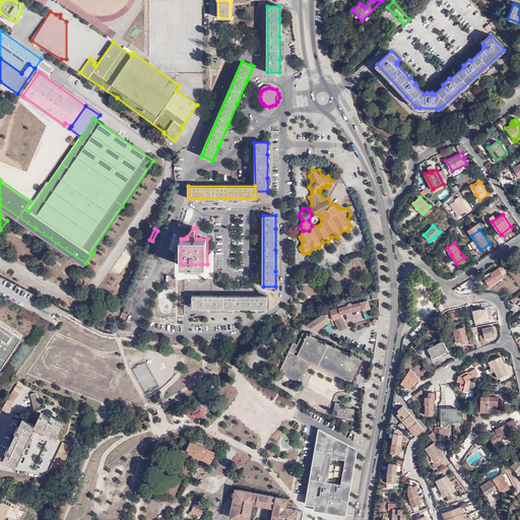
[(120,273),(135,250),(128,246),(113,268),(120,273)]
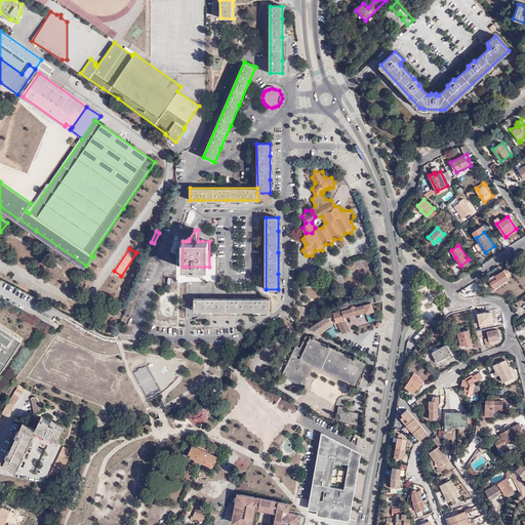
[(204,276),(204,267),(187,267),(188,277),(204,276)]
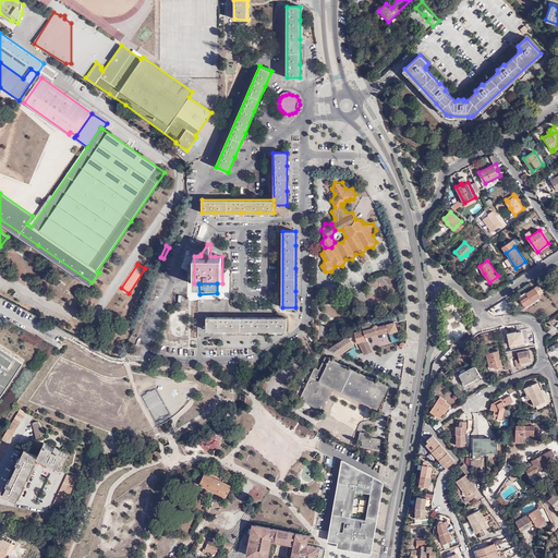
[(337,300),(337,283),(325,283),(325,300),(337,300)]
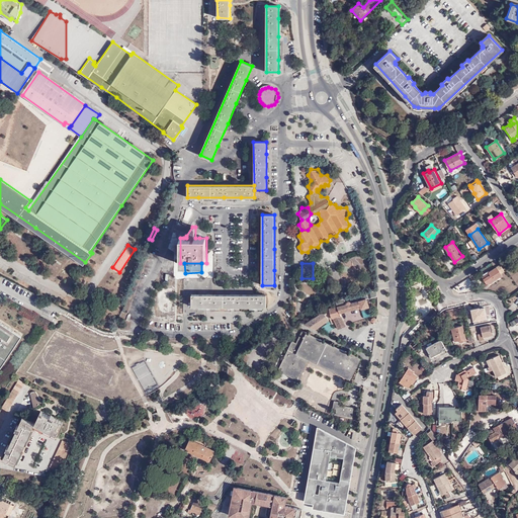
[(501,265),(489,272),(491,275),(484,279),(488,285),(503,276),(502,274),(505,271),(501,265)]
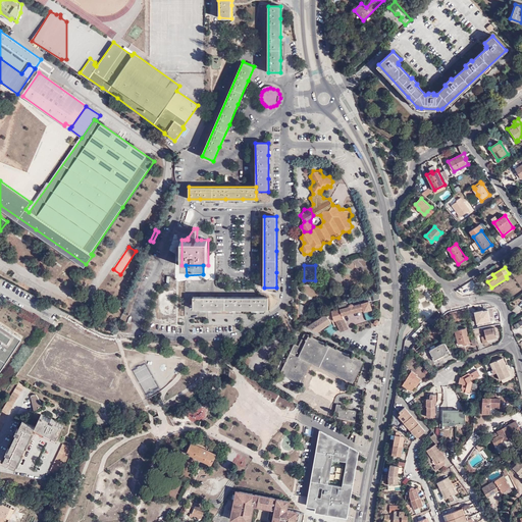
[(349,327),(343,315),(363,309),(364,311),(371,308),(368,301),(379,298),(379,291),(357,297),(356,297),(341,301),(329,306),(328,306),(327,312),(325,312),(306,325),(317,330),(331,321),(332,320),(335,327),(337,326),(341,331),(349,327)]
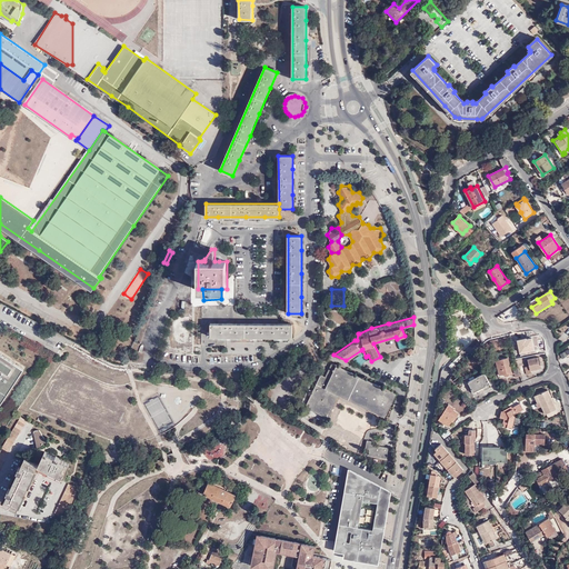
[(292,323),(211,323),(210,337),(223,337),(247,337),(273,337),(292,337),(292,323)]
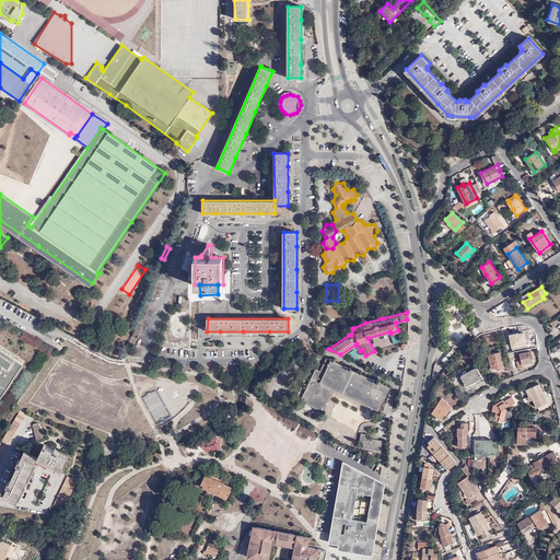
[(0,399),(24,363),(0,347),(0,399)]
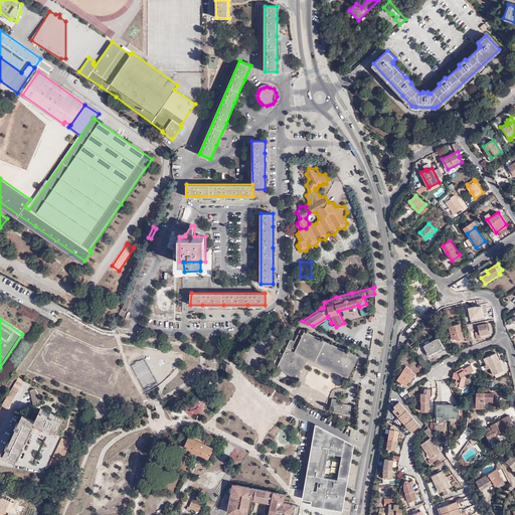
[(461,323),(450,326),(453,339),(459,337),(459,339),(464,338),(461,323)]
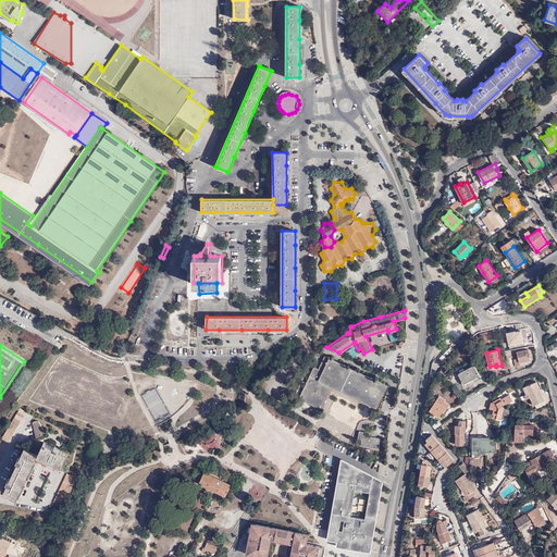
[(528,349),(517,351),(519,358),(515,359),(516,367),(521,366),(520,362),(530,360),(528,349)]
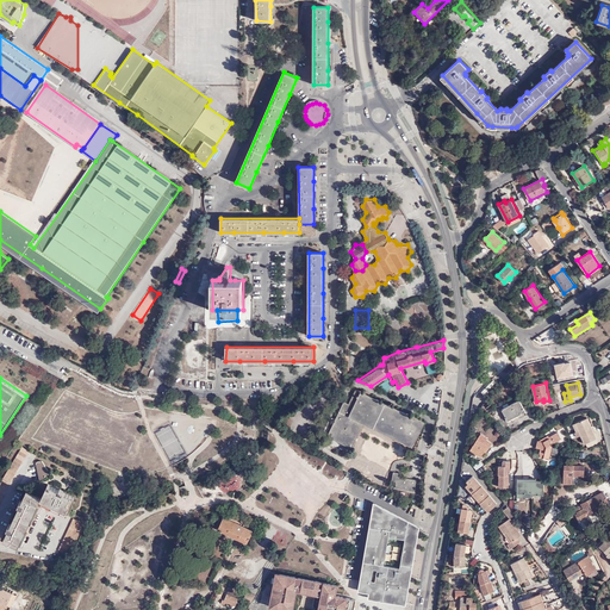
[(348,404),(343,402),(327,436),(352,448),(363,424),(412,447),(424,422),(355,390),(348,404)]
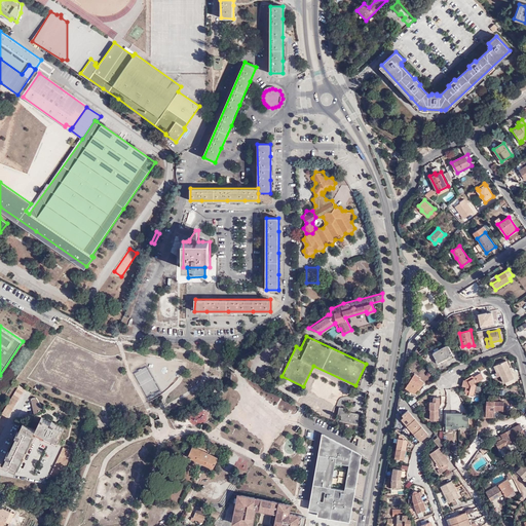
[(448,344),(433,352),(439,363),(453,354),(448,344)]
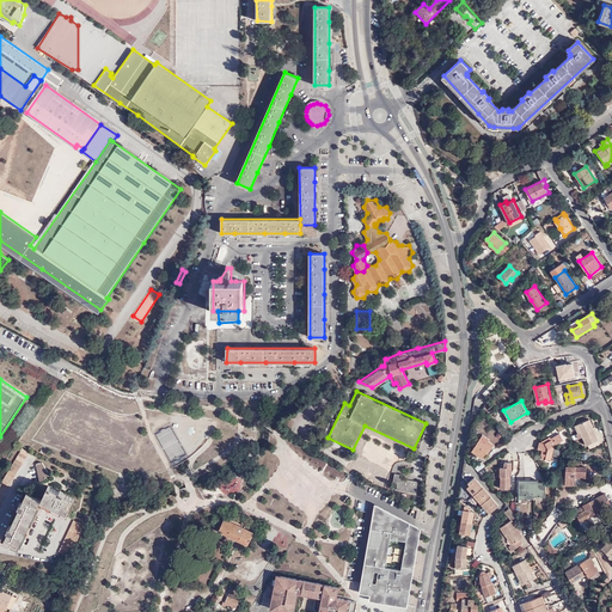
[(591,418),(577,423),(582,436),(587,445),(599,440),(591,418)]
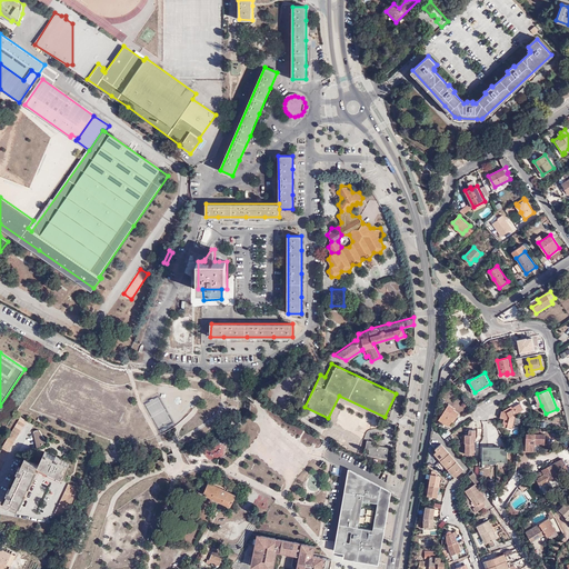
[(449,403),(439,419),(449,426),(452,419),(455,420),(459,413),(453,409),(455,408),(449,403)]
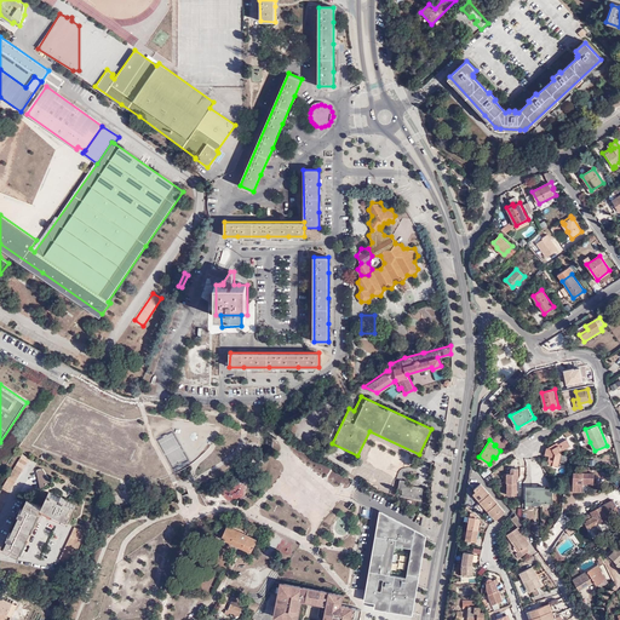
[(552,448),(546,447),(544,454),(549,455),(547,460),(549,461),(554,463),(552,465),(557,468),(562,451),(572,447),(569,440),(560,443),(560,446),(556,446),(552,448)]
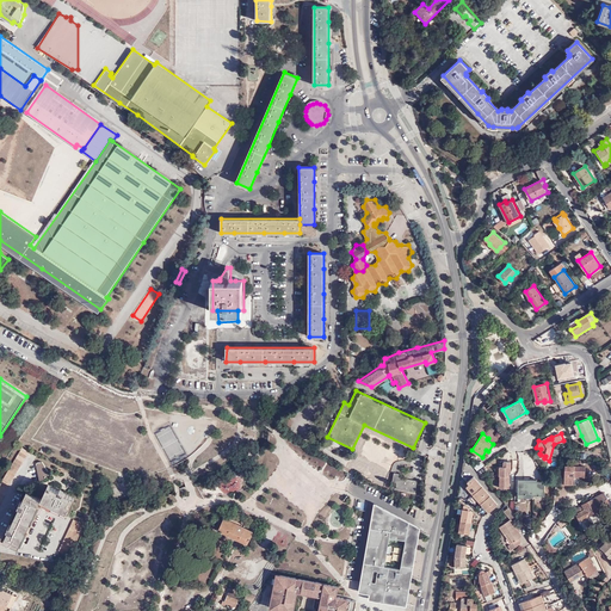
[(29,451),(22,446),(1,479),(7,483),(29,451)]
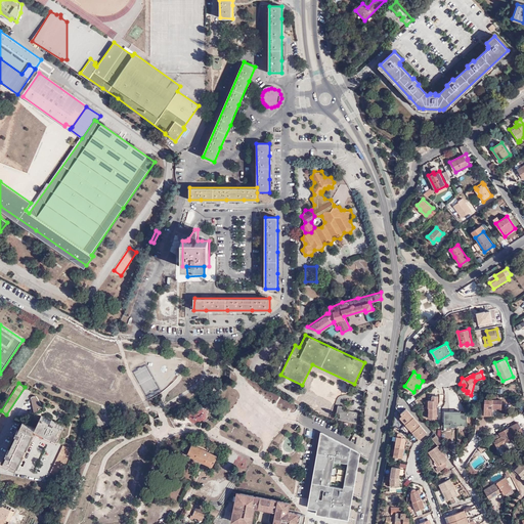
[(431,398),(427,398),(427,418),(437,418),(437,393),(431,393),(431,398)]
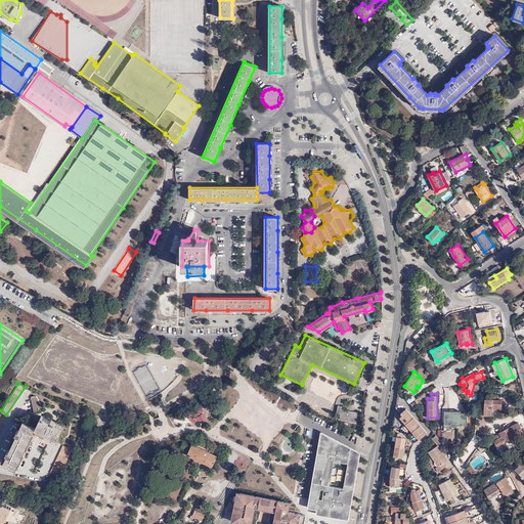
[(413,394),(407,399),(410,403),(417,398),(413,394)]
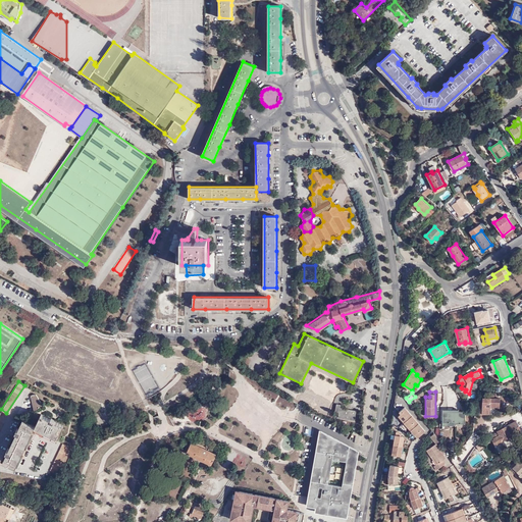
[(41,402),(36,395),(34,395),(33,395),(32,396),(31,397),(32,408),(33,409),(34,409),(41,405),(41,403),(41,402)]
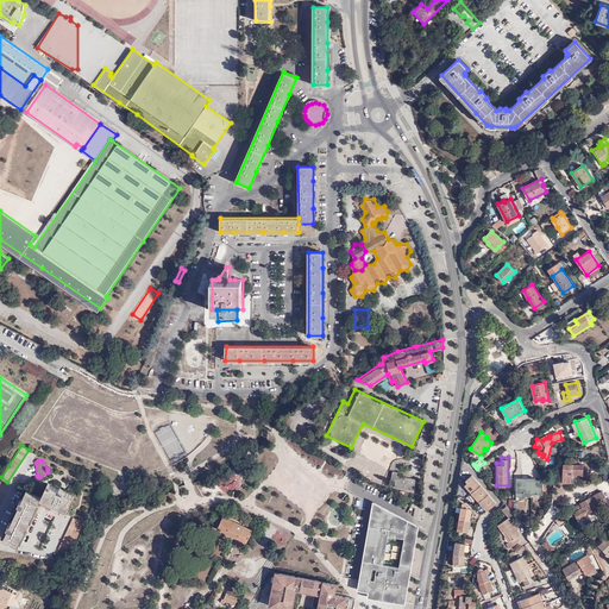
[(582,464),(563,463),(563,483),(571,483),(572,475),(582,476),(582,464)]
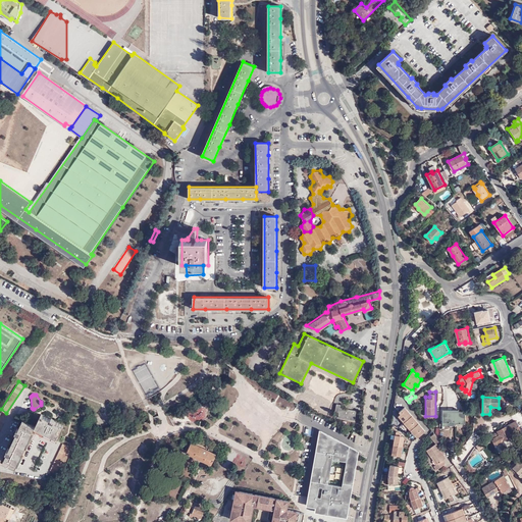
[(336,404),(334,412),(338,413),(337,417),(354,420),(356,411),(340,407),(341,405),(336,404)]
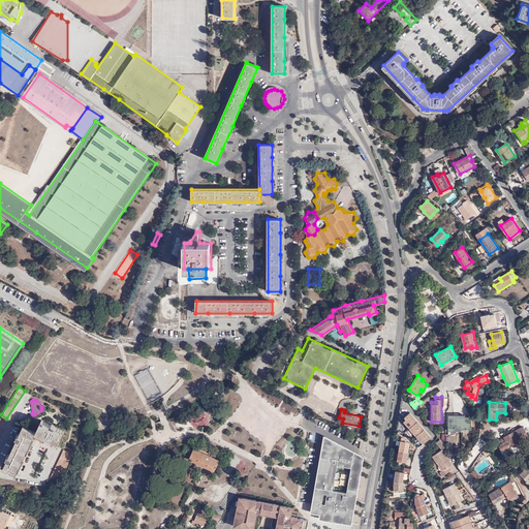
[(411,411),(405,416),(407,418),(405,421),(424,443),(432,436),(411,411)]
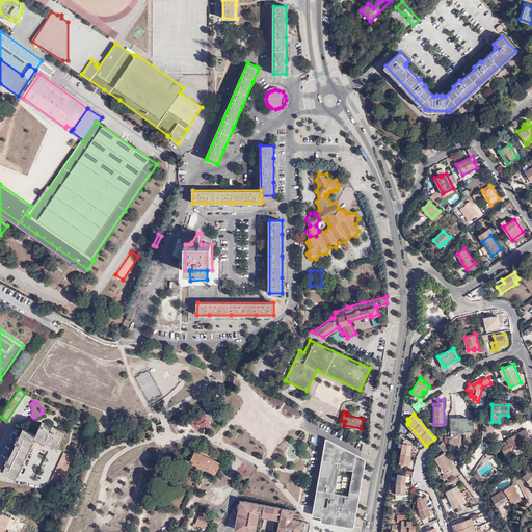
[(190,419),(192,430),(208,427),(206,416),(190,419)]
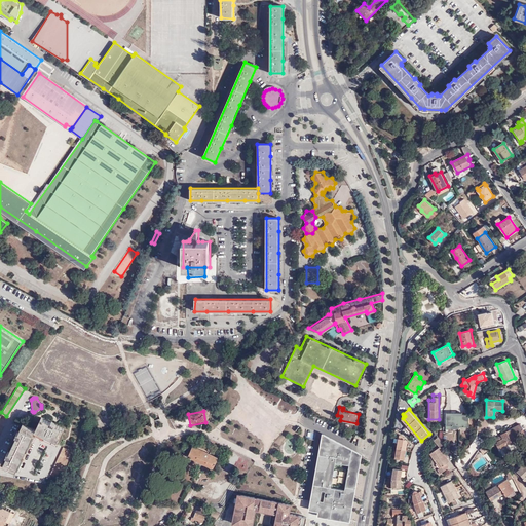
[(468,415),(463,415),(446,414),(446,424),(459,425),(459,426),(468,426),(468,415)]
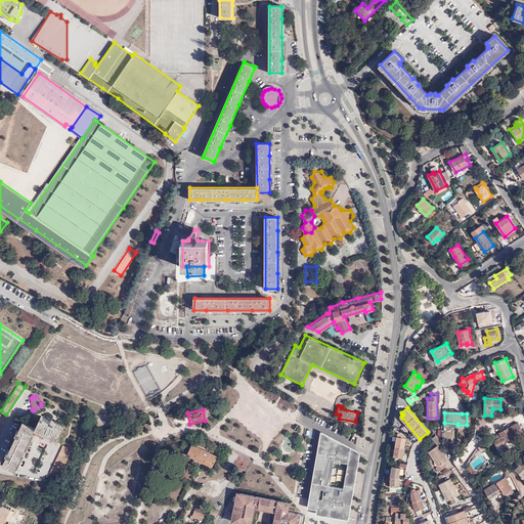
[(36,427),(22,421),(1,461),(16,468),(36,428),(42,431),(41,433),(52,438),(53,437),(58,439),(66,427),(42,416),(36,427)]
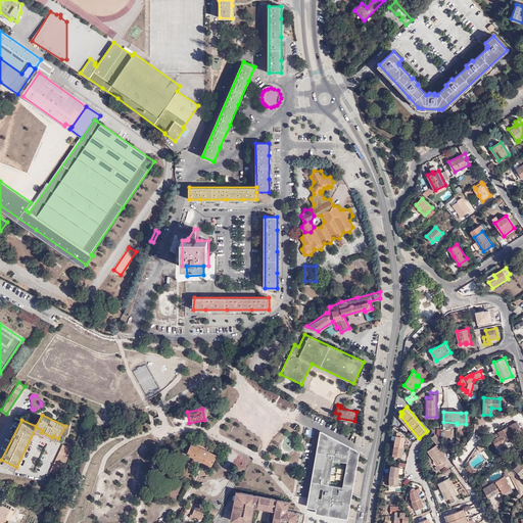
[(510,425),(487,438),(477,446),(480,452),(490,442),(493,441),(495,445),(497,444),(497,445),(522,432),(517,422),(510,425)]
